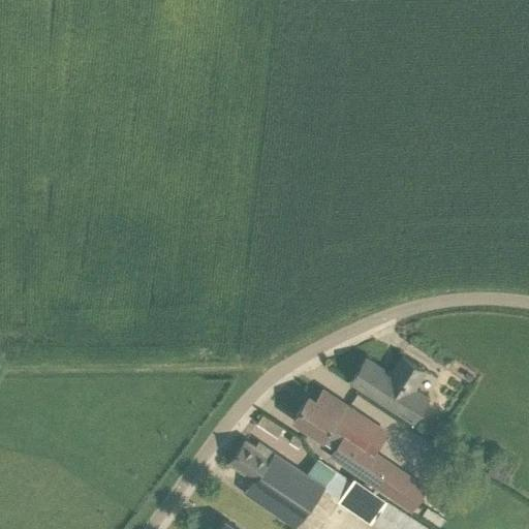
[(402,354),(391,372),(366,355),(351,379),(413,419),(428,396),(414,386),(425,370),(402,354)]
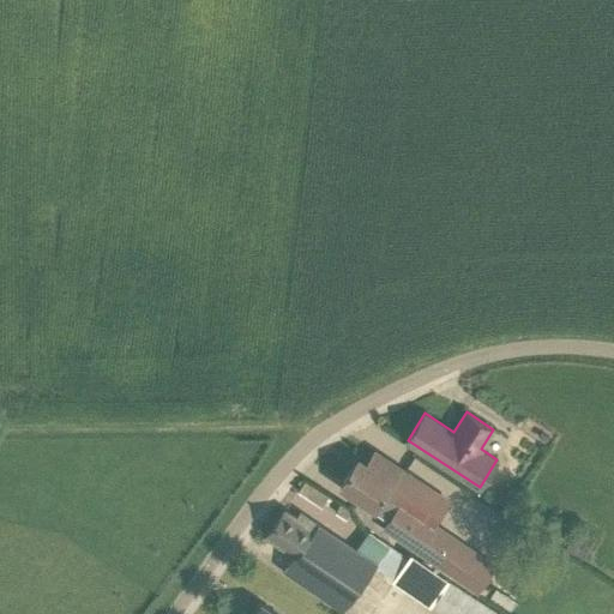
[(411,479),(375,455),(367,467),(361,462),(344,485),(366,501),(373,506),(384,491),(396,499),(411,479)]
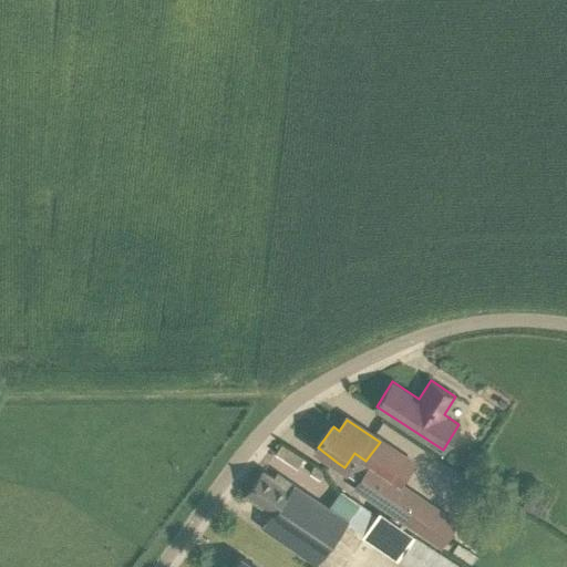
[(465,443),(455,460),(470,467),(480,452),(465,443)]
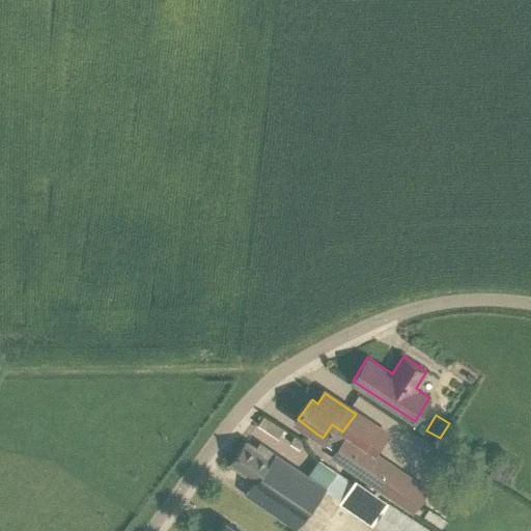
[(264,416),(258,424),(279,438),(284,429),(264,416)]
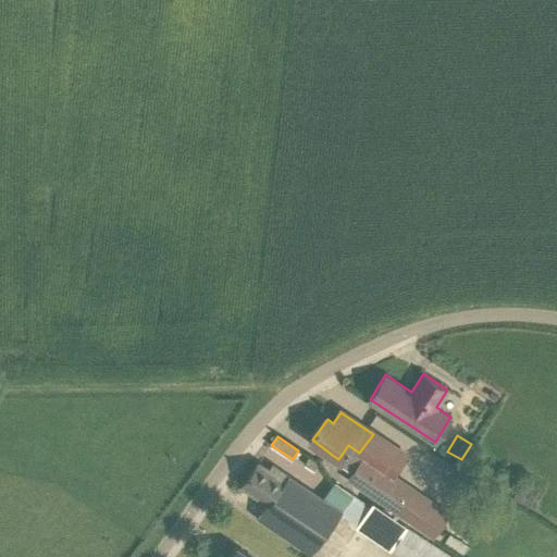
[(309,456),(305,463),(314,470),(319,462),(309,456)]
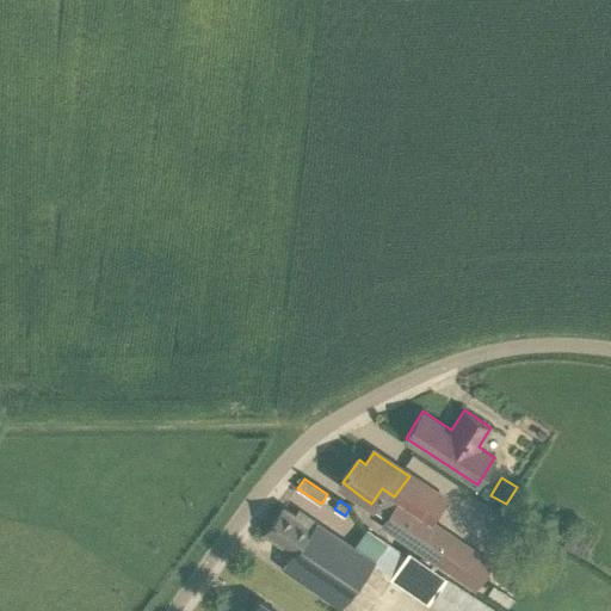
[(475,591),(497,561),(414,506),(411,512),(396,503),(392,510),(390,508),(380,523),(452,575),(475,591)]
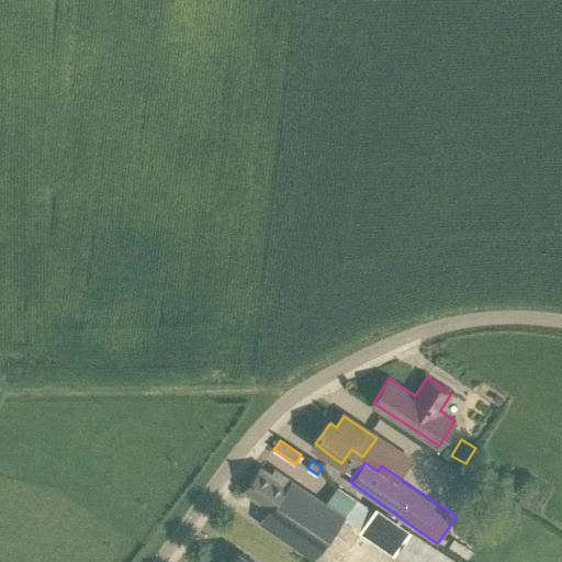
[(345,518),(360,529),(362,526),(371,513),(372,510),(337,486),(326,502),(274,468),(271,474),(260,467),(244,489),(269,506),(259,520),(315,559),(345,518)]
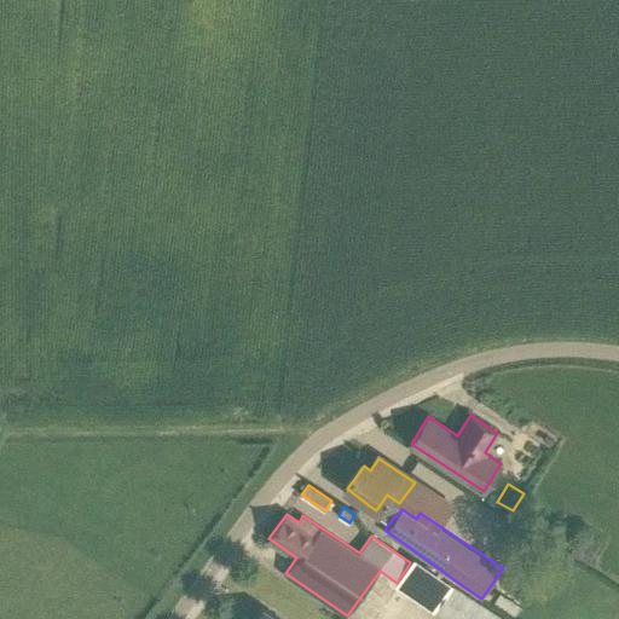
[(503,618),(452,585),(435,611),(447,618),(503,618)]
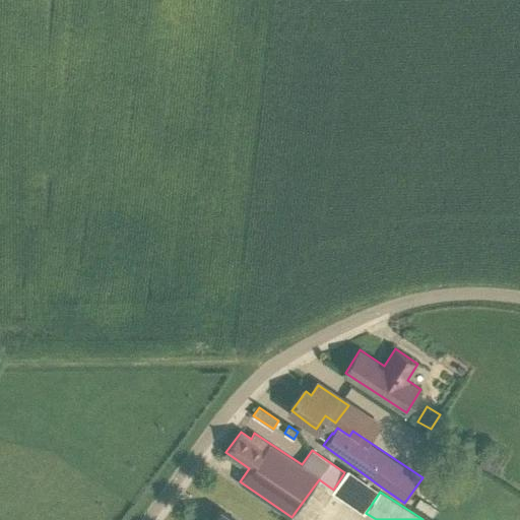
[(439,510),(420,498),(415,507),(433,518),(439,510)]
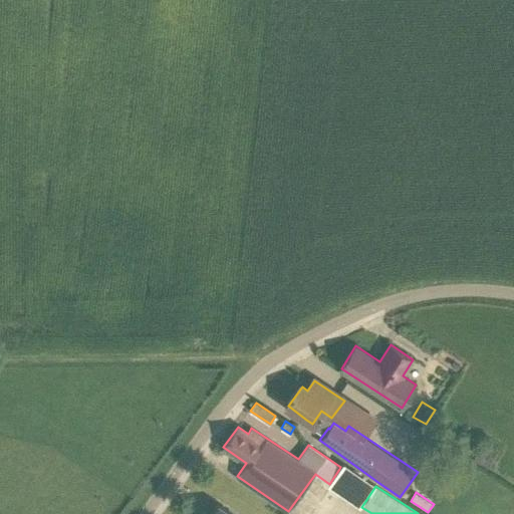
[(232,513),(218,505),(211,513),(232,513)]
